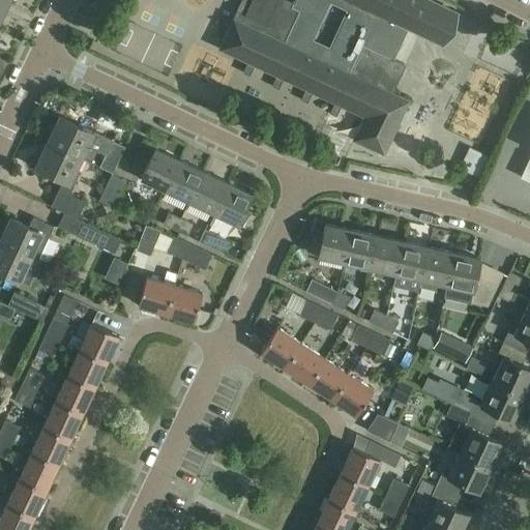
[(4,0),(0,0),(0,21),(9,2),(4,0)]
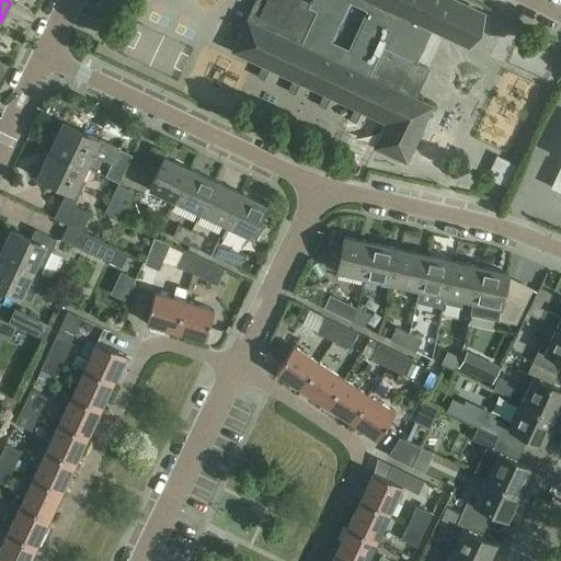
[(254,0),(231,52),(262,66),(256,78),(263,81),(268,69),(293,80),(287,92),(294,95),(299,83),(323,94),(318,106),(324,110),(330,98),(354,109),(348,121),(355,124),(361,112),(386,124),(375,148),(405,162),(432,106),(414,99),(419,89),(415,88),(419,79),(422,81),(427,69),(414,64),(431,29),(449,37),(465,6),(453,0),(254,0)]
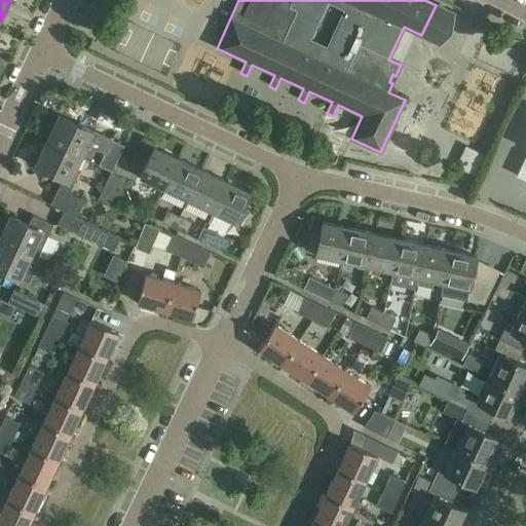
[(58,116),(46,141),(81,157),(90,162),(96,151),(104,154),(110,141),(58,116)]
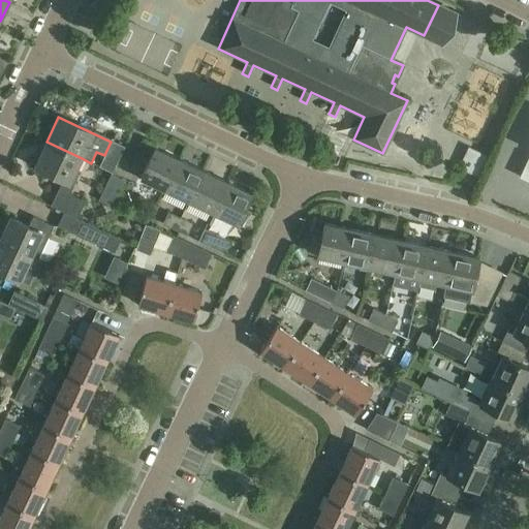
[(104,155),(99,166),(112,173),(124,146),(112,141),(111,142),(104,155)]
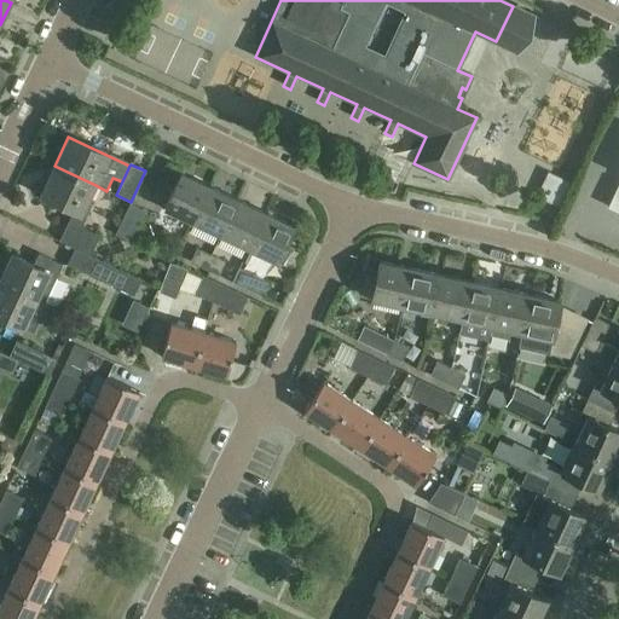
[(96,185),(55,166),(40,195),(86,217),(94,201),(88,198),(96,185)]
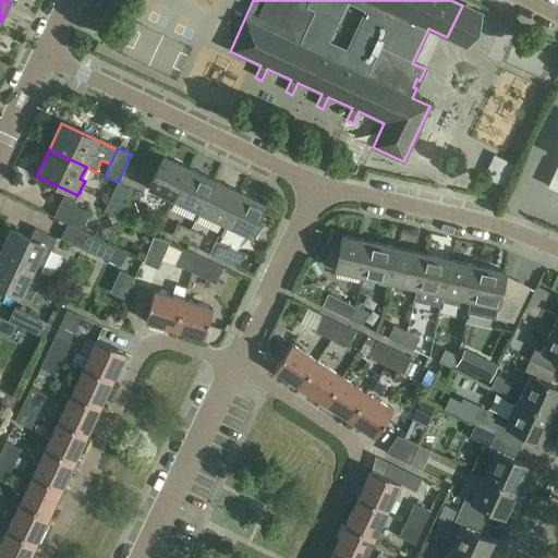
[(557,153),(556,157),(557,158),(557,162),(557,164),(547,186),(557,191),(557,153)]
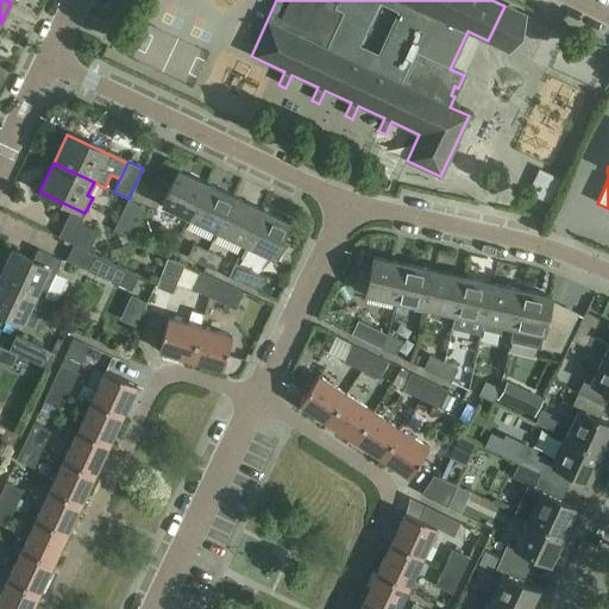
[(539,169),(527,194),(548,203),(560,180),(539,169)]
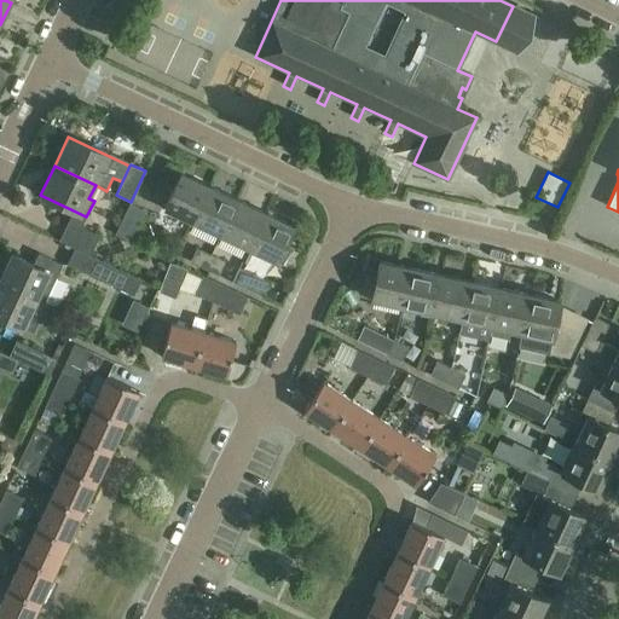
[(194,223),(209,187),(181,174),(165,209),(194,223)]
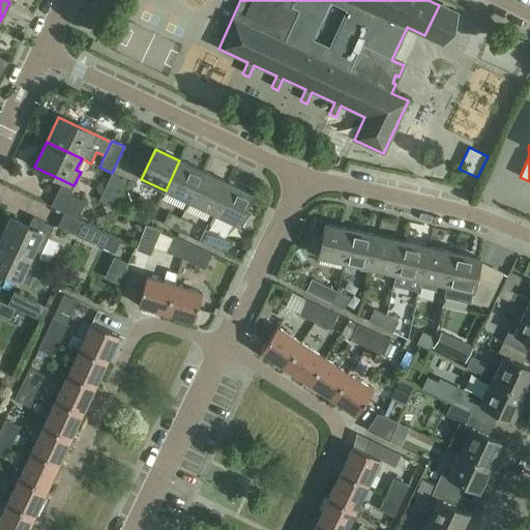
[(179,160),(166,190),(188,201),(203,171),(179,160)]
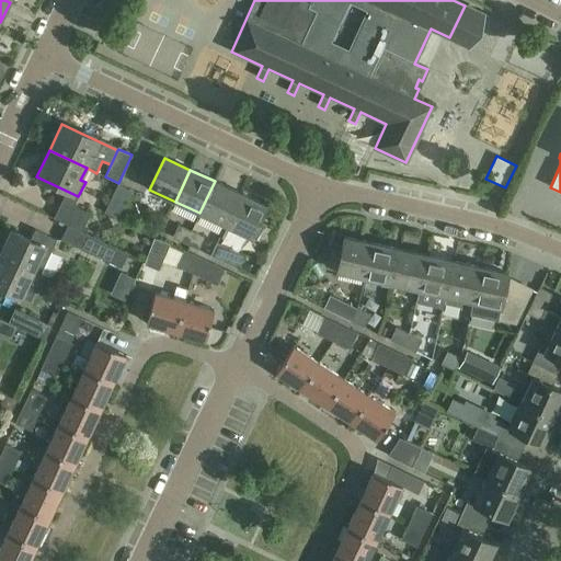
[(215,181),(199,213),(225,225),(240,193),(215,181)]
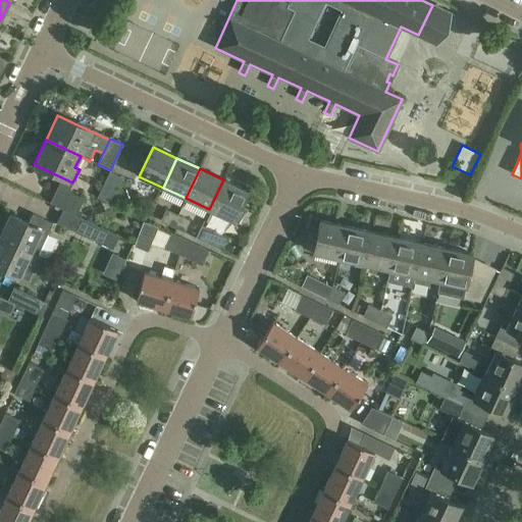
[(121,177),(110,172),(97,198),(109,204),(121,177)]
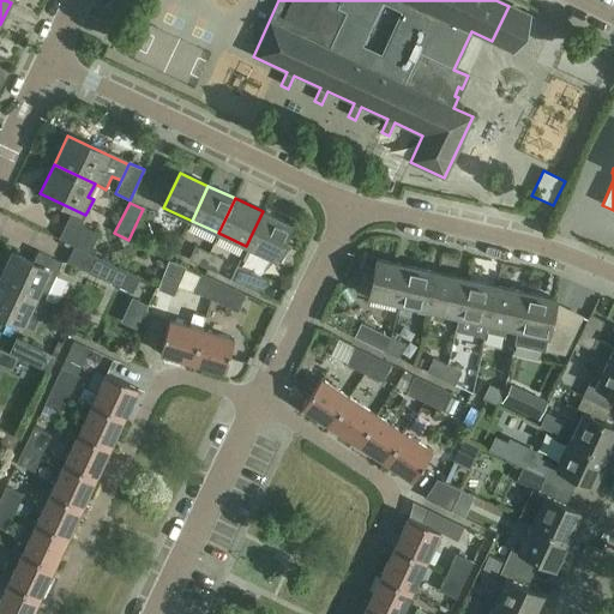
[(292,224),(263,211),(246,246),(283,264),(292,246),(283,242),(292,224)]
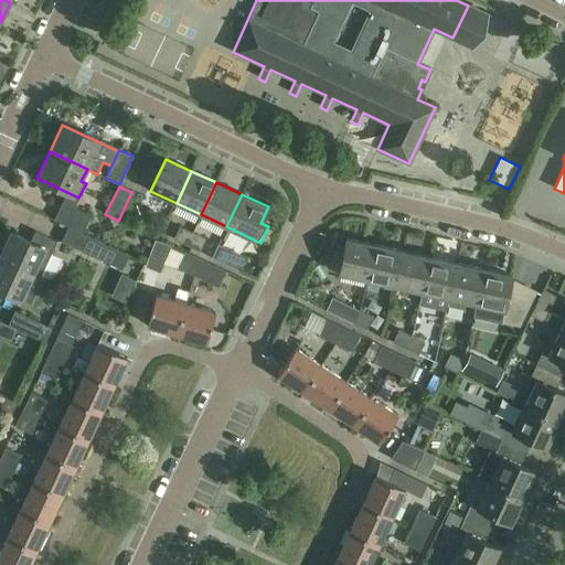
[(54,220),(68,226),(83,234),(91,215),(63,202),(54,220)]
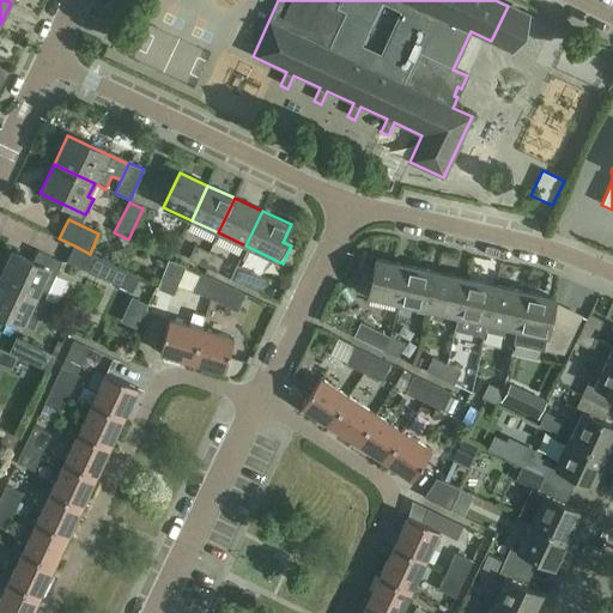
[(90,254),(74,246),(67,262),(133,293),(140,277),(101,259),(90,254)]
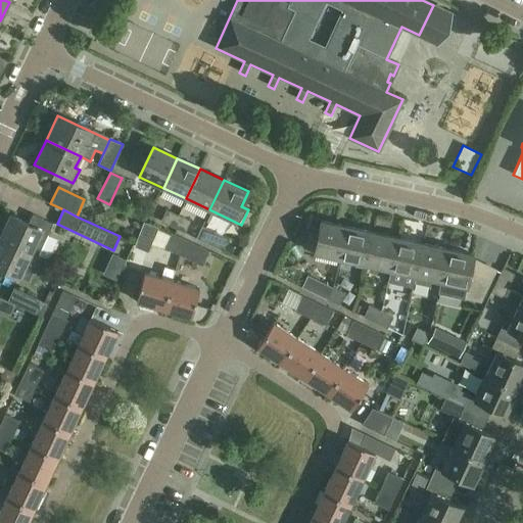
[(173,227),(178,216),(167,209),(160,222),(173,227)]
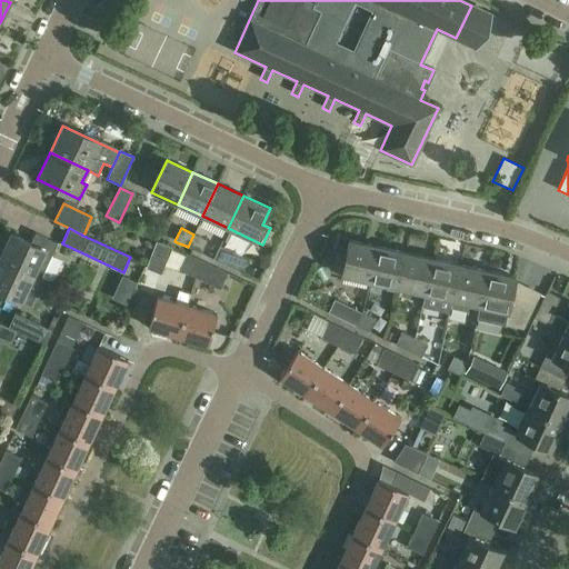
[(35,232),(30,243),(10,235),(0,253),(0,259),(32,275),(40,278),(57,242),(35,232)]
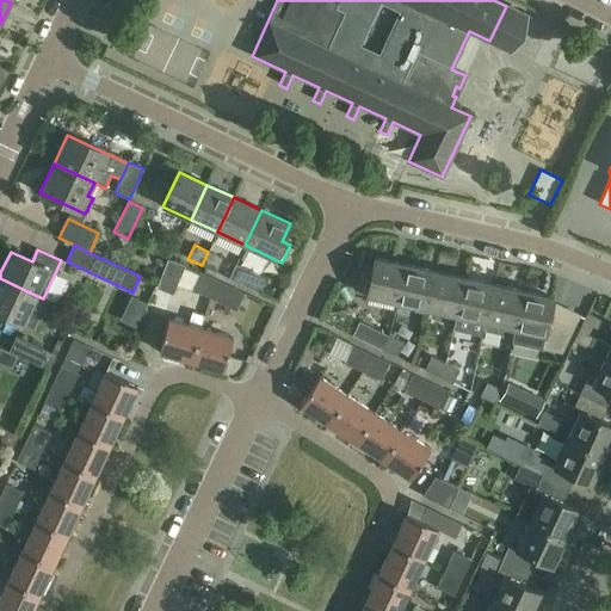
[(208,252),(202,265),(216,272),(223,259),(208,252)]
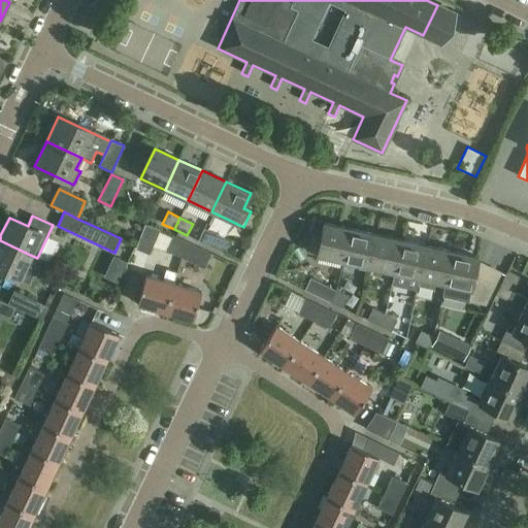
[(324,223),(317,256),(343,261),(351,229),(324,223)]
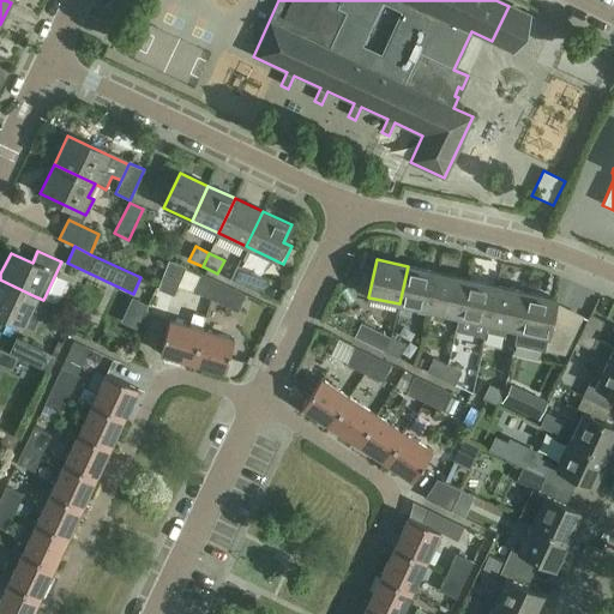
[(168,260),(157,288),(173,294),(184,266),(168,260)]
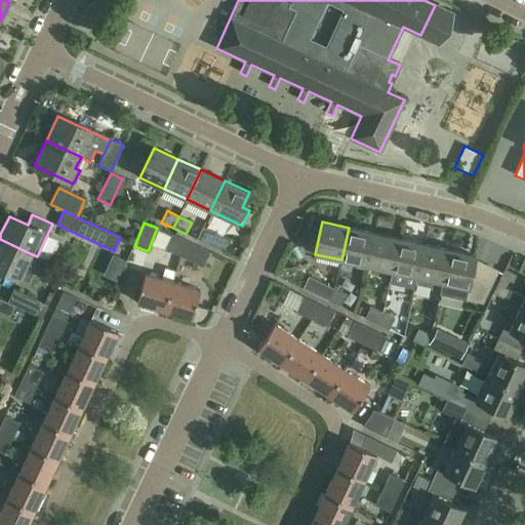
[(203,228),(197,240),(223,251),(229,240),(203,228)]
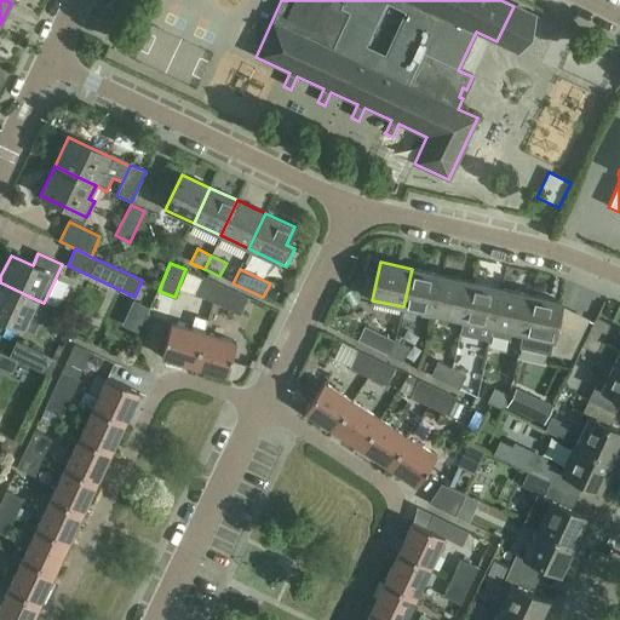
[(441,276),(412,269),(403,306),(432,314),(441,276)]
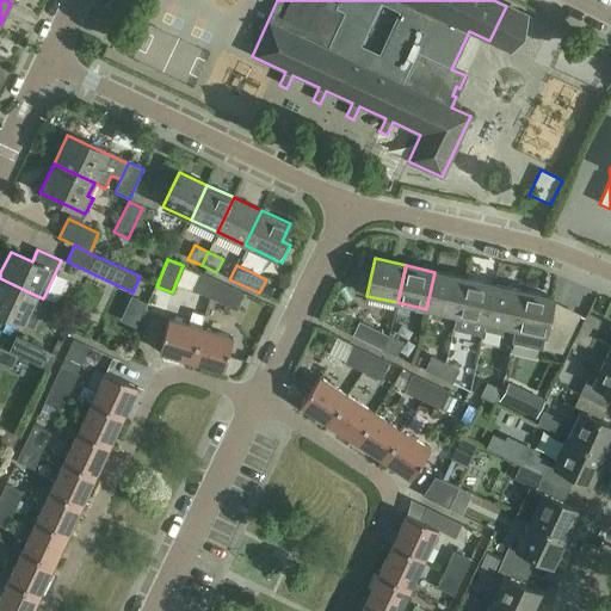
[(209,297),(217,281),(199,272),(192,289),(209,297)]
